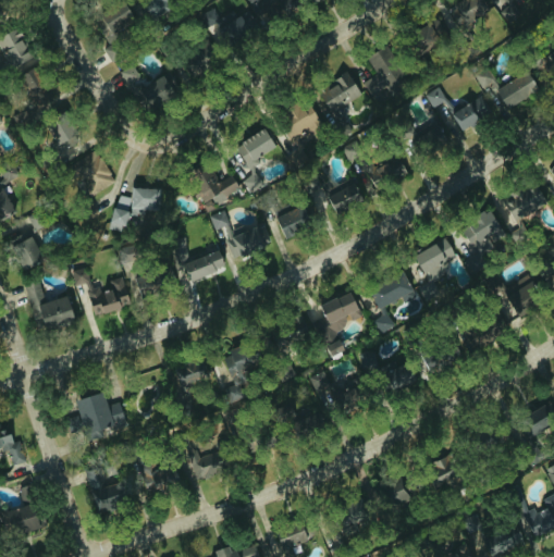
[(142,0),(150,17),(181,3),(179,0),(142,0)]
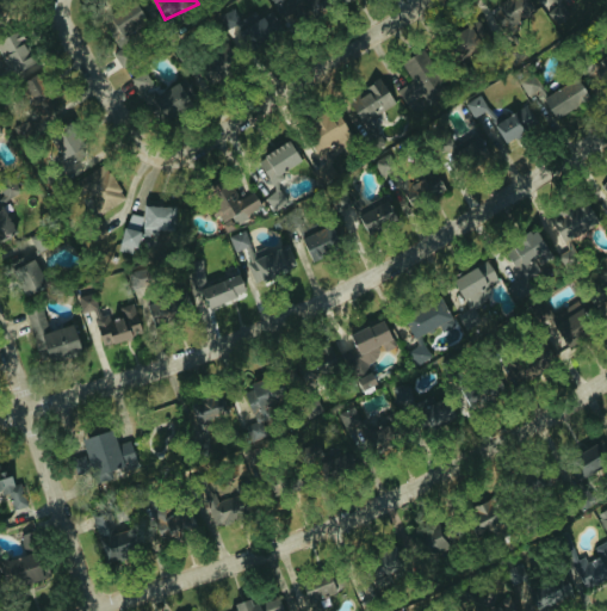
[(305,0),(295,5),(292,0),(272,0),(285,30),(334,11),(329,0),(305,0)]
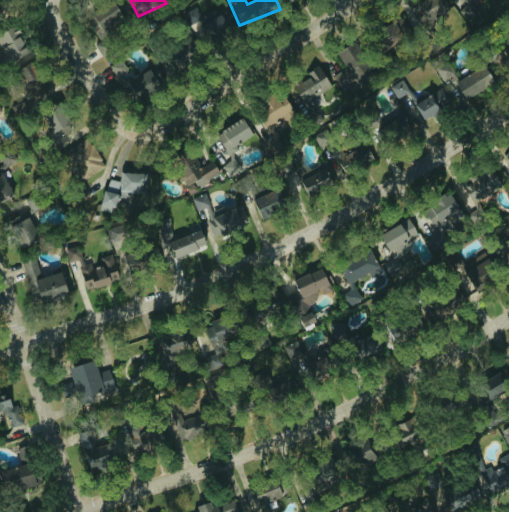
[(428,0),(410,13),(423,32),(451,11),(442,0),(428,0)]
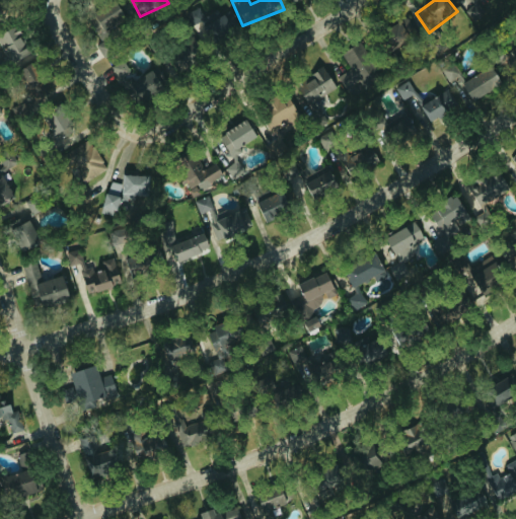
[(94,14),(101,31),(126,21),(118,4),(94,14)]
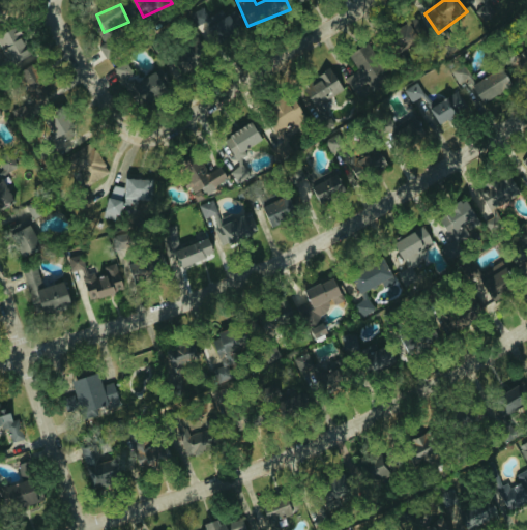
[(217,38),(244,25),(237,9),(225,15),(223,10),(209,18),(204,9),(192,16),(199,28),(209,23),(217,38)]
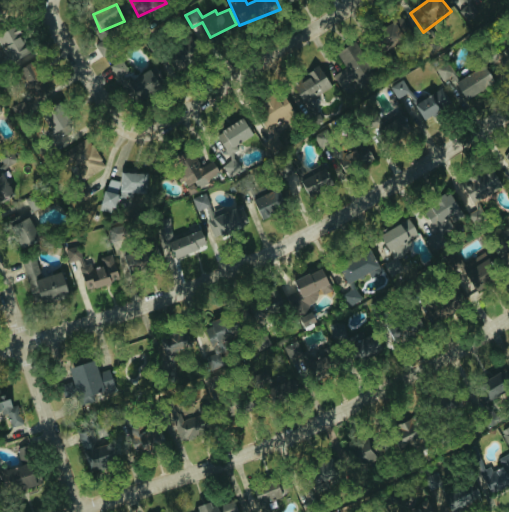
[(396,40),(399,29),(381,25),(379,36),(396,40)]
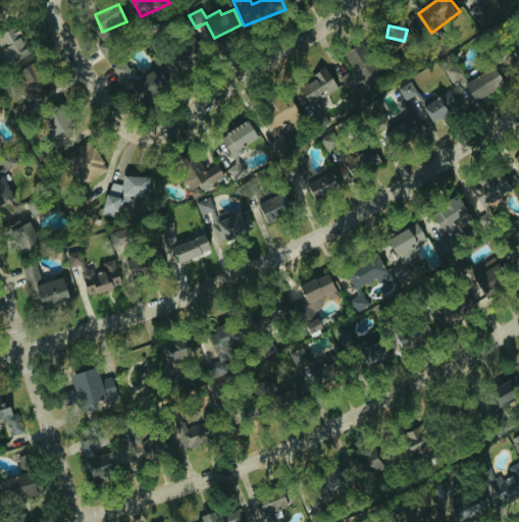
[(16,27),(0,36),(0,40),(11,62),(30,52),(16,27)]
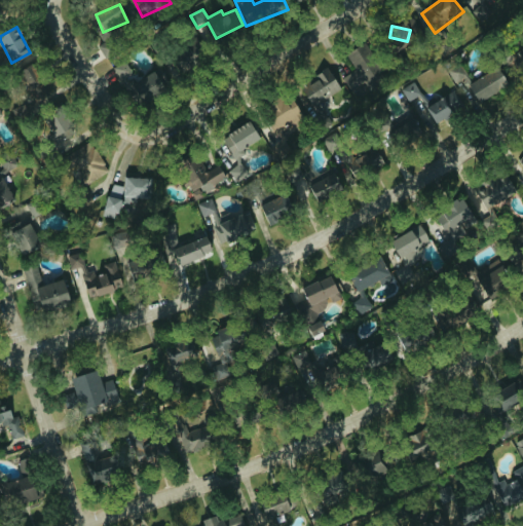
[(171,58),(180,72),(207,54),(198,40),(171,58)]
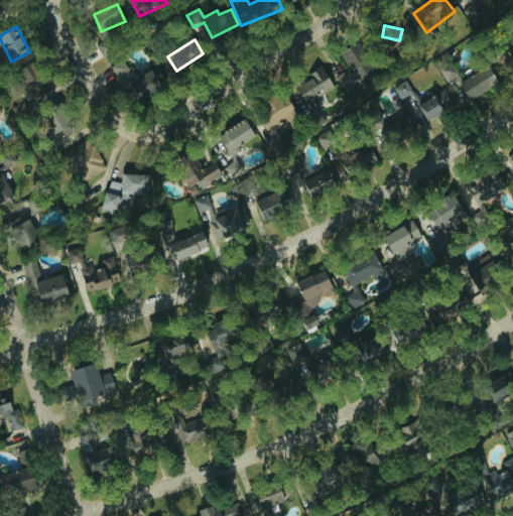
[(355,76),(374,63),(361,41),(341,52),(355,76)]
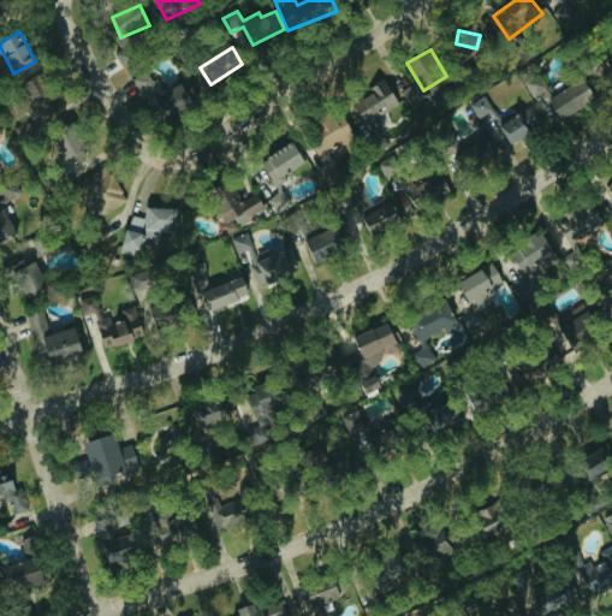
[(601,64),(611,84),(611,59),(601,64)]
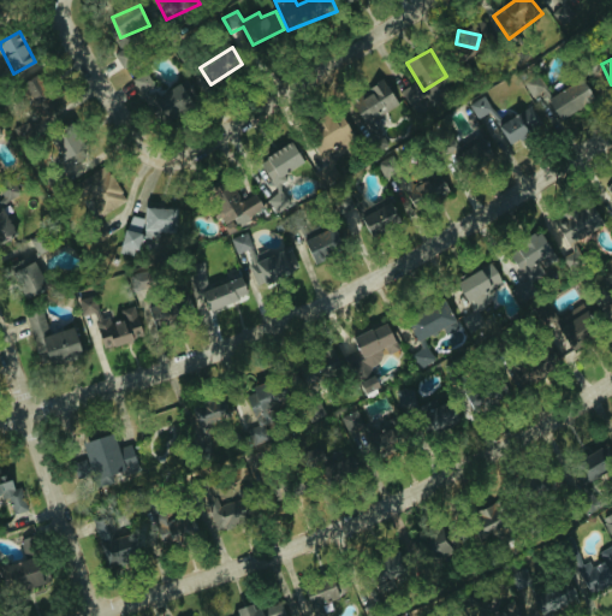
[(135,80),(141,93),(155,87),(148,72),(135,80)]
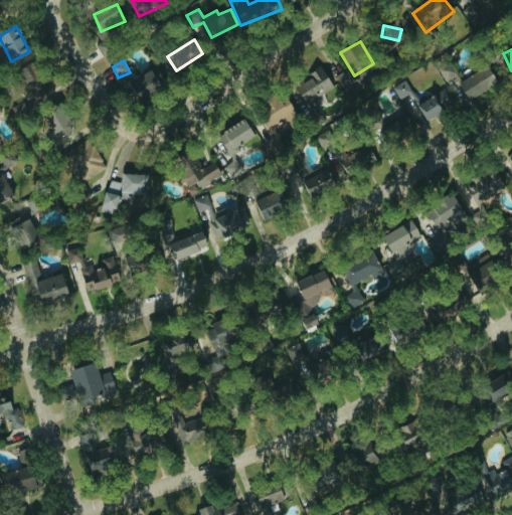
[(459,83),(464,79),(450,61),(439,70),(448,81),(454,77),(459,83)]
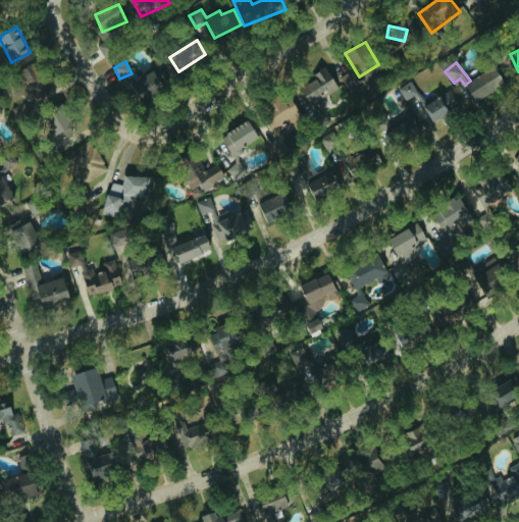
[(50,94),(36,63),(18,71),(34,102),(50,94)]
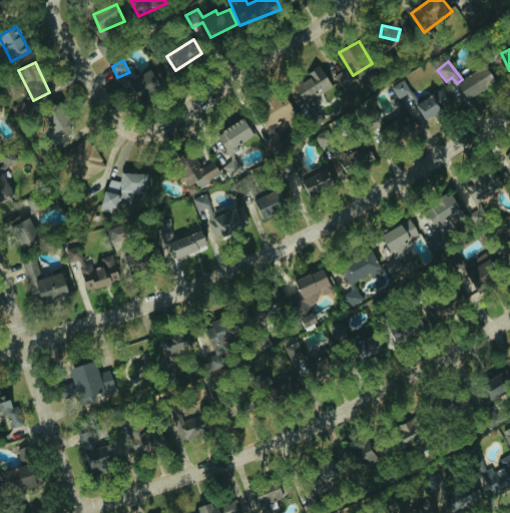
[(293,84),(305,104),(335,86),(323,66),(293,84)]
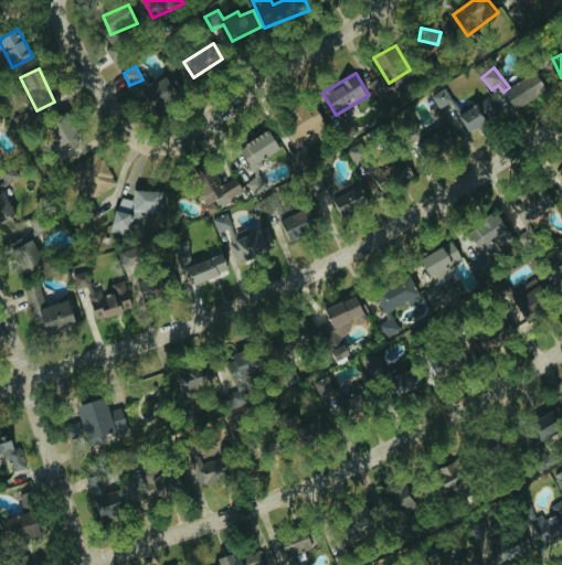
[(504,92),(515,112),(547,93),(534,73),(504,92)]
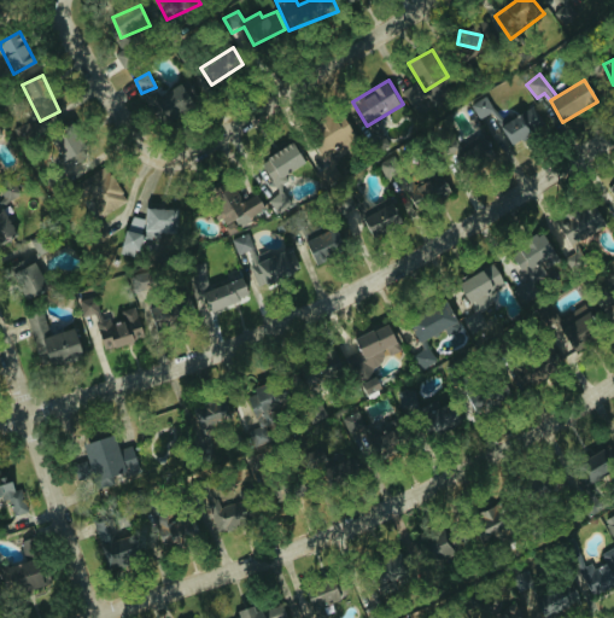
[(151,100),(158,122),(193,110),(185,88),(151,100)]
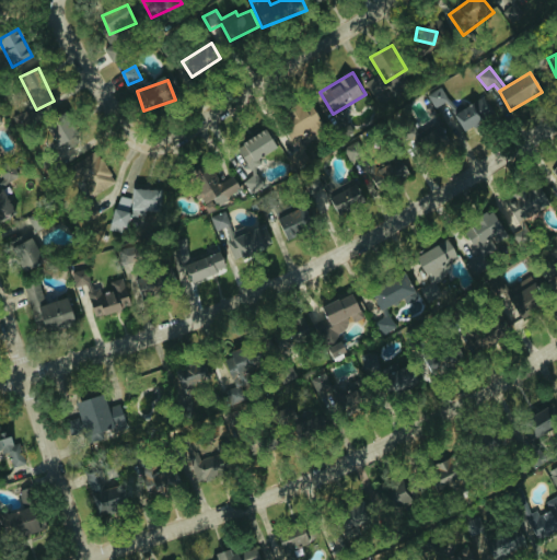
[(428,95),(437,109),(450,101),(442,88),(428,95)]
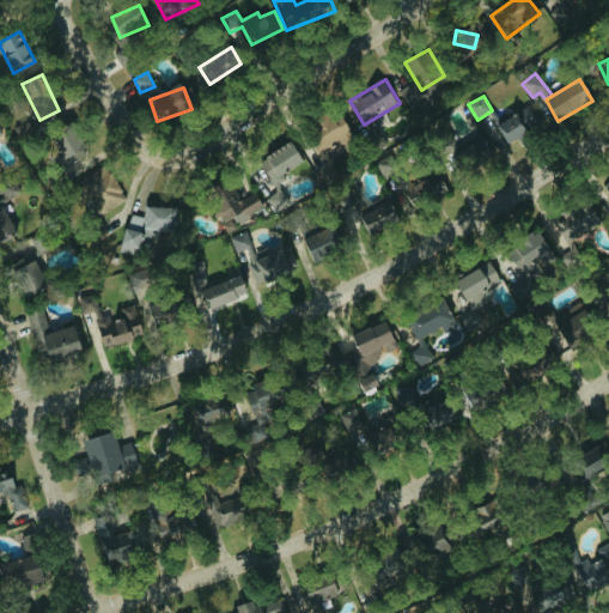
[(510,144),(541,123),(530,105),(498,126),(510,144)]
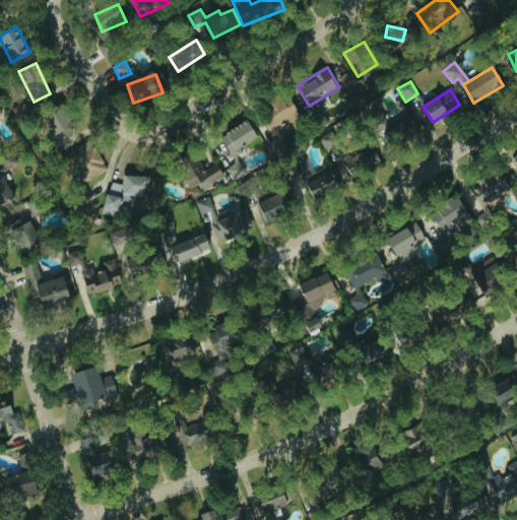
[(275,130),(301,118),(291,96),(265,109),(275,130)]
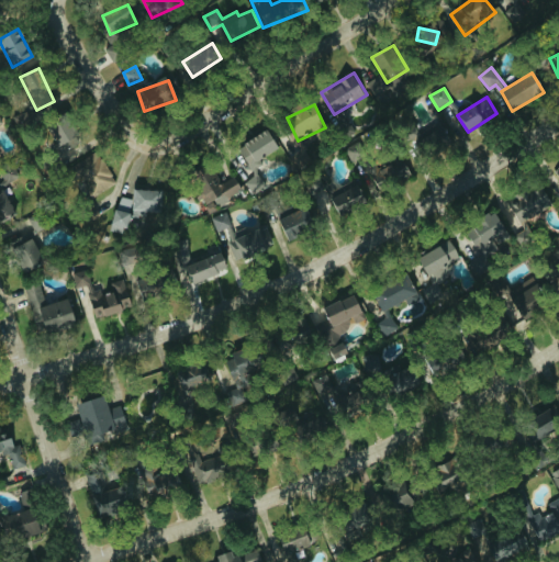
[(13,117),(17,127),(31,123),(28,112),(13,117)]
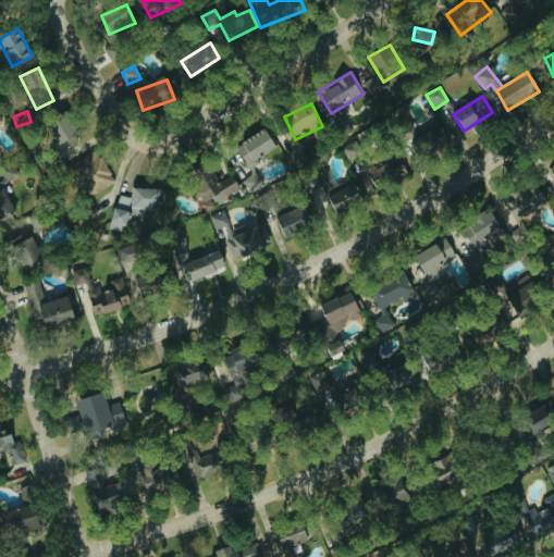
[(46,127),(54,143),(46,147),(51,158),(77,143),(63,118),(46,127)]
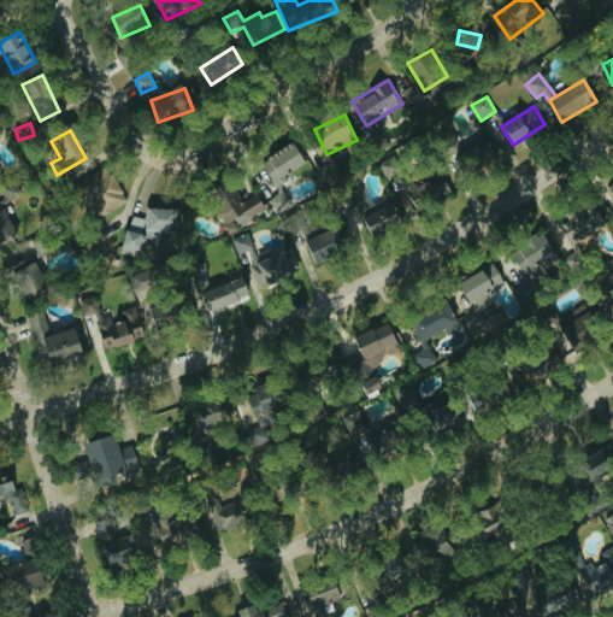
[(443,150),(451,160),(461,154),(471,169),(495,154),(483,134),(460,147),(457,141),(443,150)]
